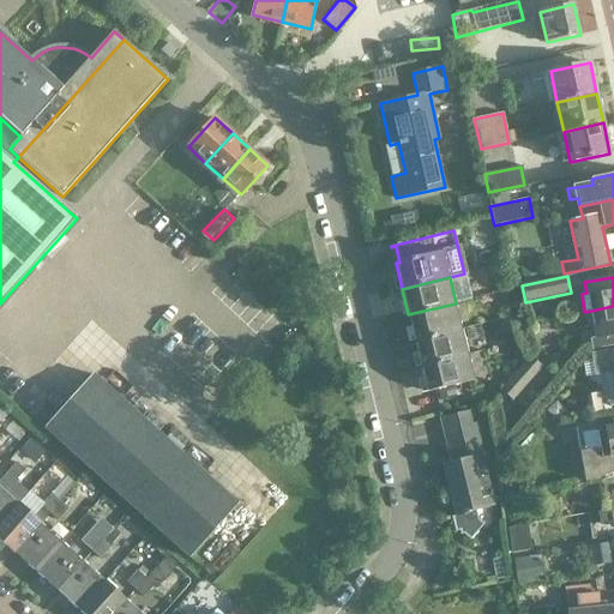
[(456,304),(408,314),(414,339),(463,327),(456,304)]
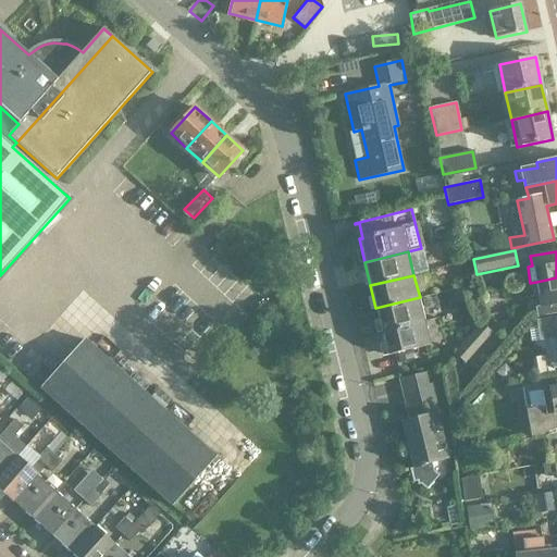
[(556,277),(536,282),(539,296),(537,296),(540,308),(556,305),(556,277)]
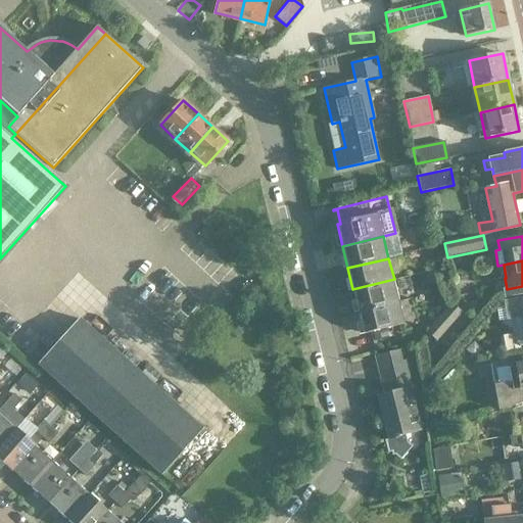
[(394,279),(352,289),(359,312),(399,301),(394,279)]
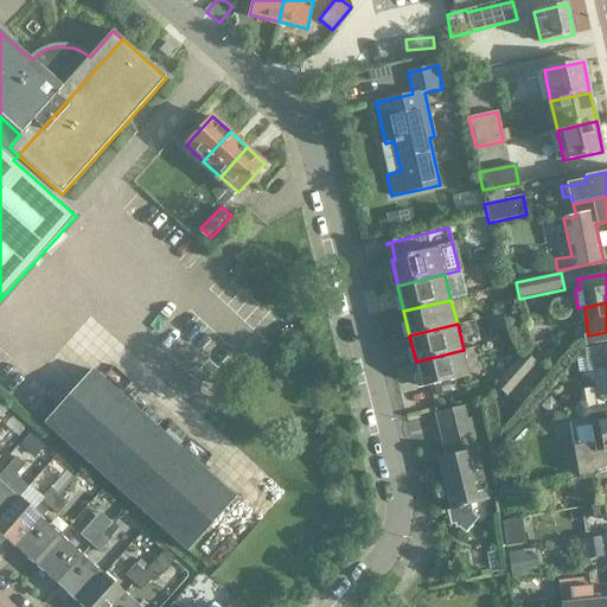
[(606,344),(583,349),(587,372),(606,369),(606,344)]
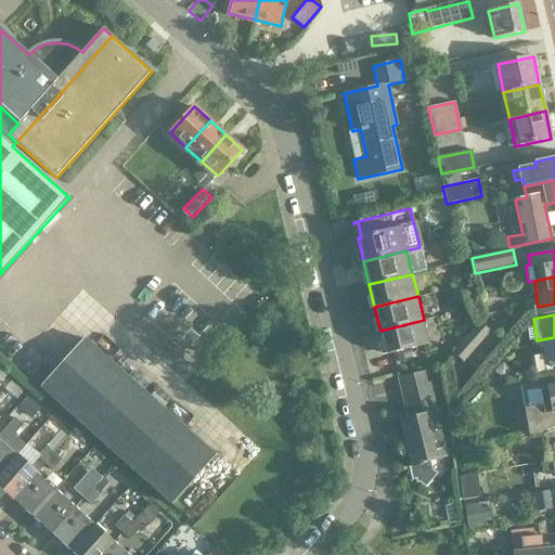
[(424,320),(381,331),(386,355),(430,344),(424,320)]
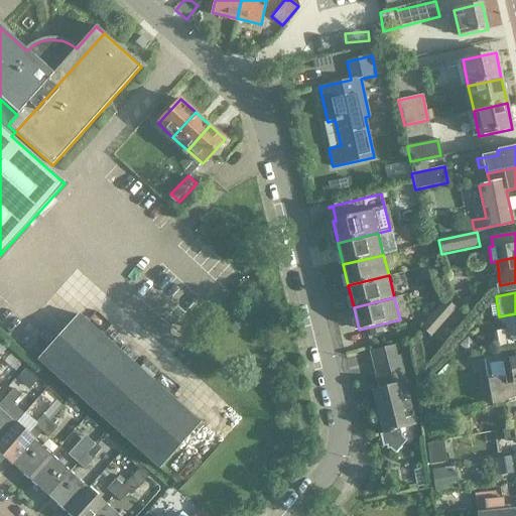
[(431,338),(457,308),(445,299),(420,328),(431,338)]
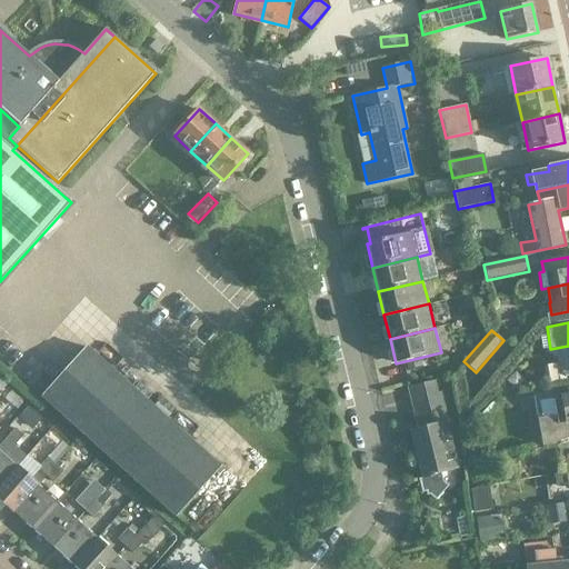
[(89,346),(43,397),(177,516),(222,465),(89,346)]
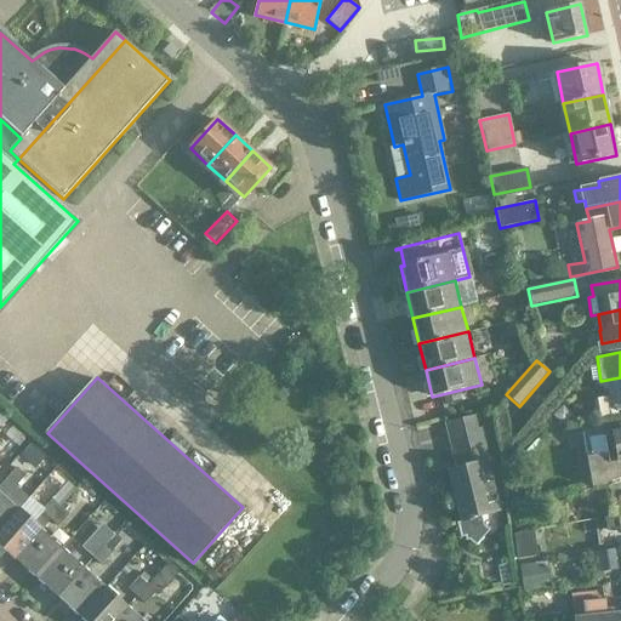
[(478,428),(476,415),(445,422),(456,467),(448,469),(461,522),(456,523),(460,539),(465,537),(466,541),(469,541),(476,547),(490,531),(484,525),(482,518),(501,512),(489,462),(494,460),(485,427),(478,428)]
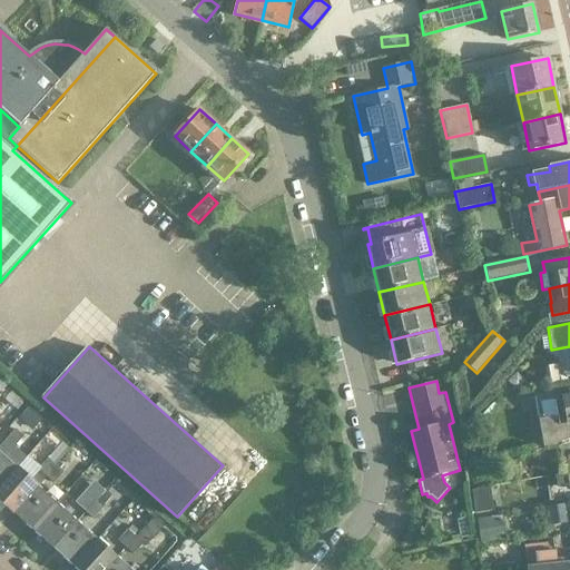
[(569,396),(562,399),(554,401),(557,418),(539,421),(543,445),(569,436),(569,396)]
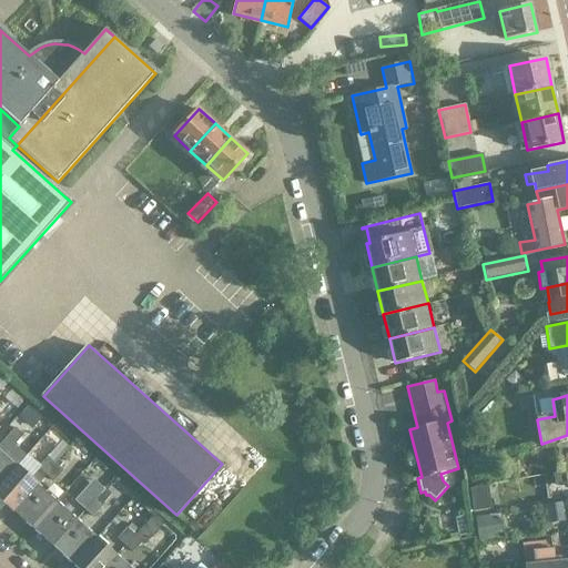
[(23,435),(16,427),(6,439),(14,446),(23,435)]
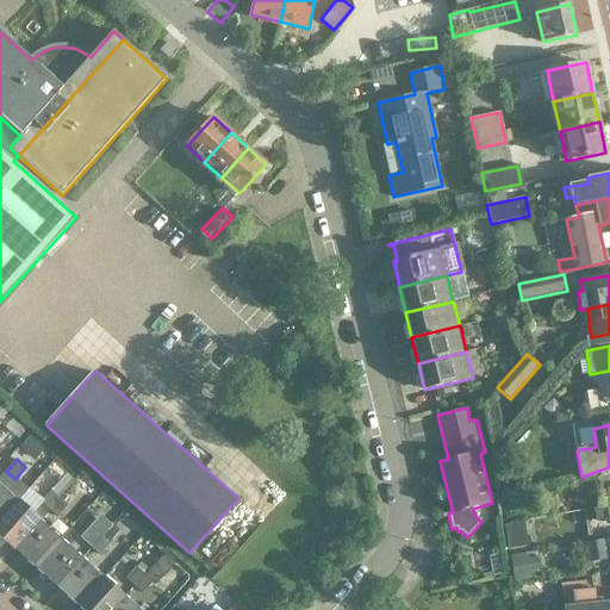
[(0,521),(18,500),(0,484),(0,521)]
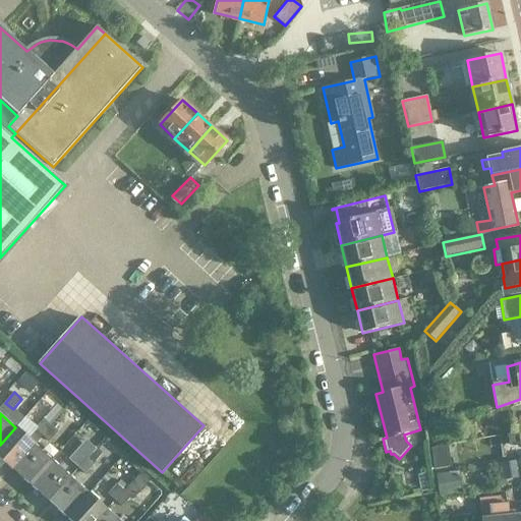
[(42,436),(51,424),(44,418),(35,429),(42,436)]
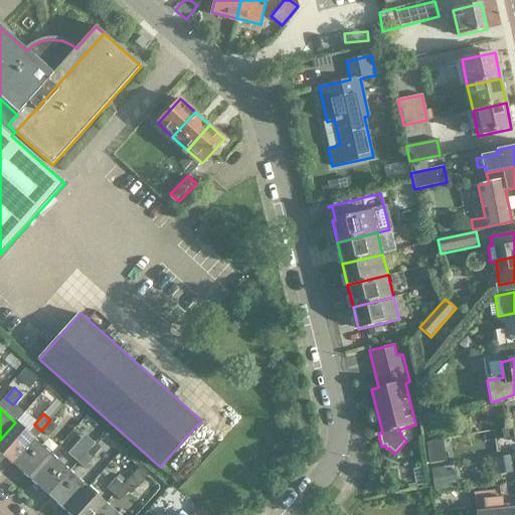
[(48,437),(57,426),(64,419),(58,413),(51,421),(50,419),(41,431),(48,437)]
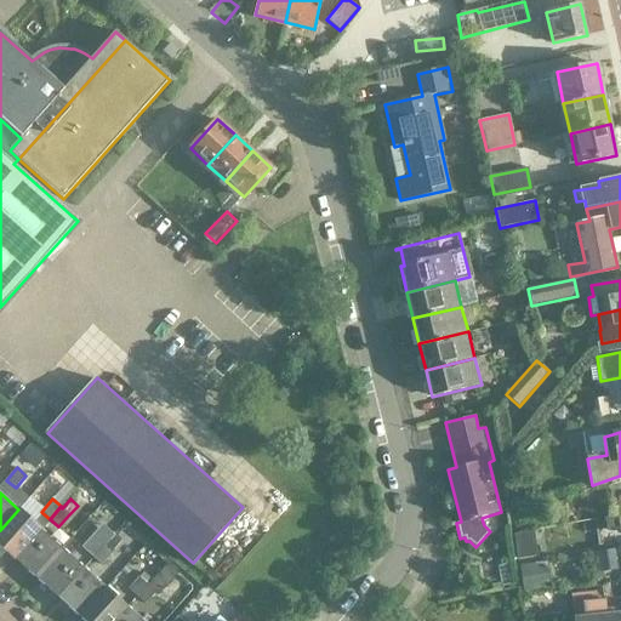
[(18,510),(0,530),(0,545),(15,558),(40,529),(18,510)]
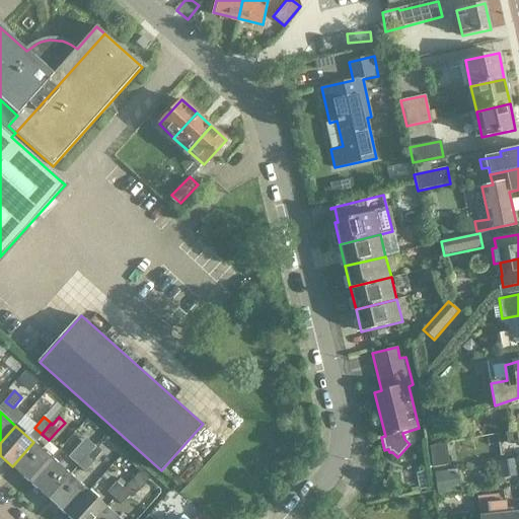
[(33,442),(12,466),(30,483),(52,458),(33,442)]
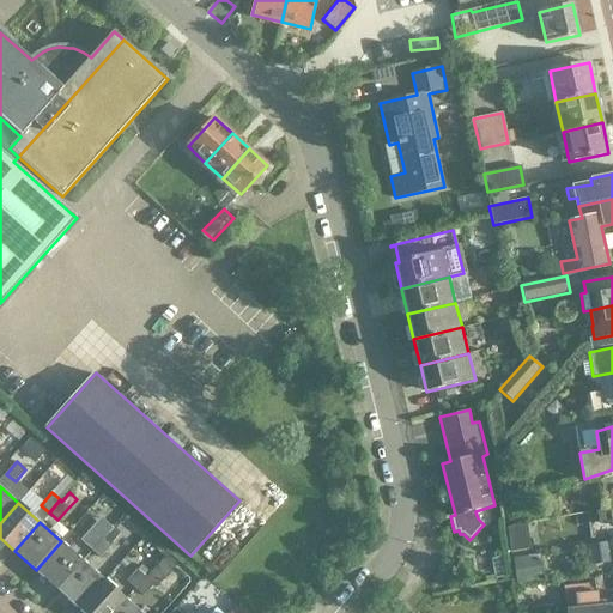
[(509,525),(513,550),(533,547),(530,522),(509,525)]
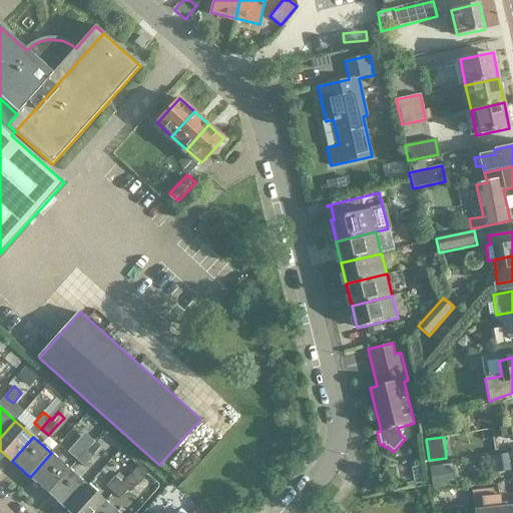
[(84,438),(79,444),(70,455),(77,461),(86,451),(85,450),(91,444),(84,438)]
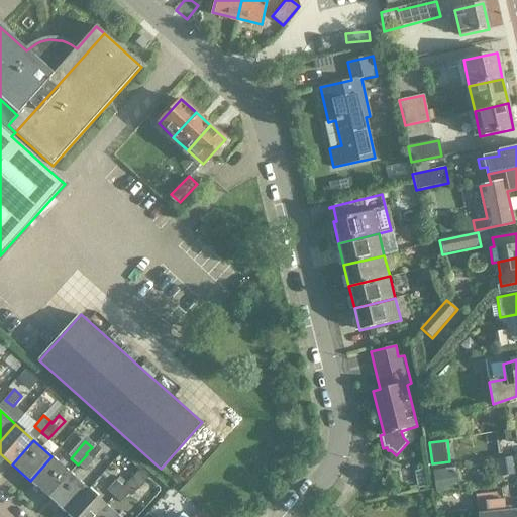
[(87,454),(78,464),(85,471),(94,460),(92,459),(98,452),(93,448),(87,454)]
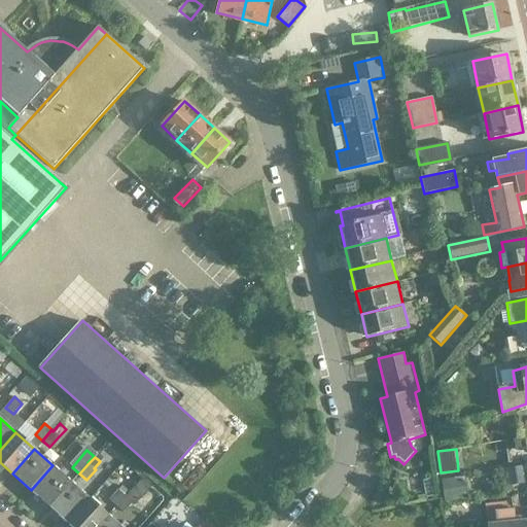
[(53,465),(31,490),(49,506),(71,482),(53,465)]
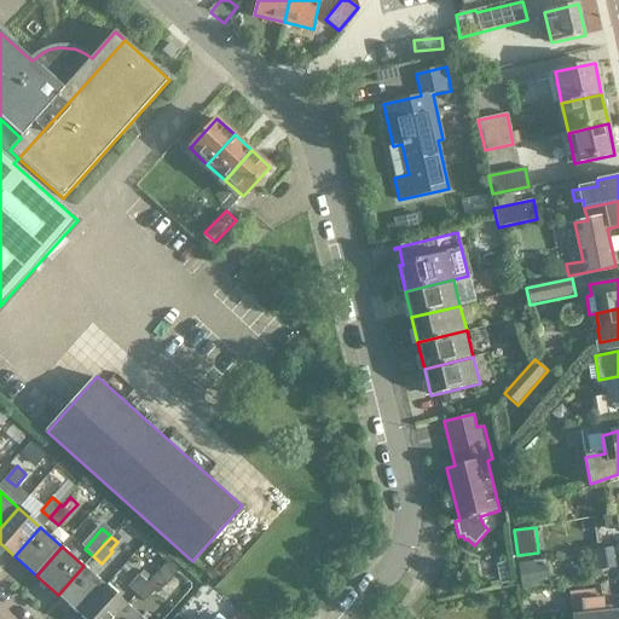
[(522,585),(554,582),(550,556),(520,560),(522,585)]
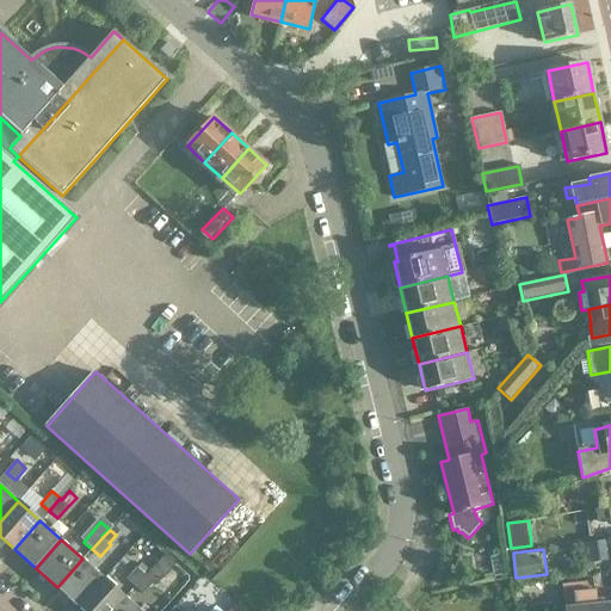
[(149,569),(134,587),(143,594),(154,582),(156,585),(176,565),(164,554),(149,569)]
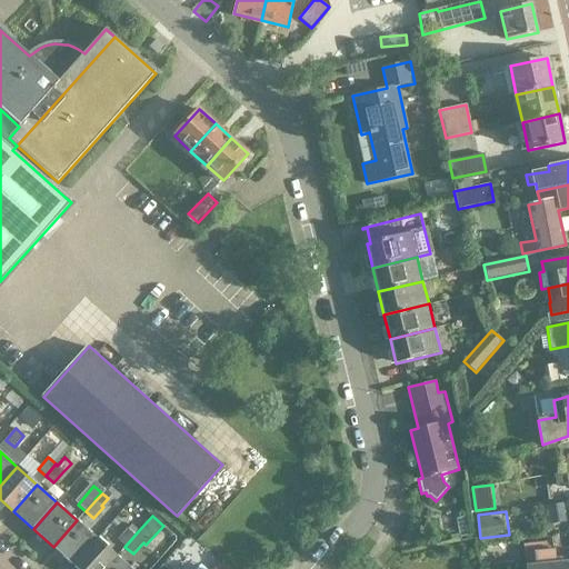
[(77,520),(53,547),(73,565),(97,538),(77,520)]
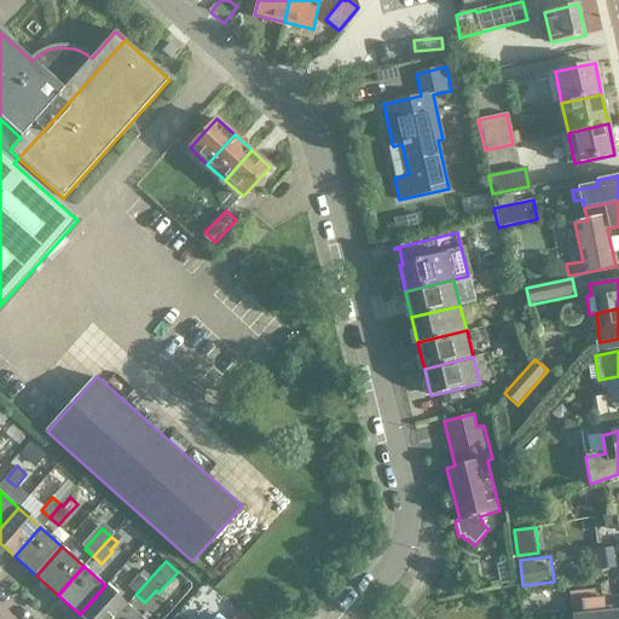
[(144,570),(139,574),(127,588),(136,595),(151,577),(144,570)]
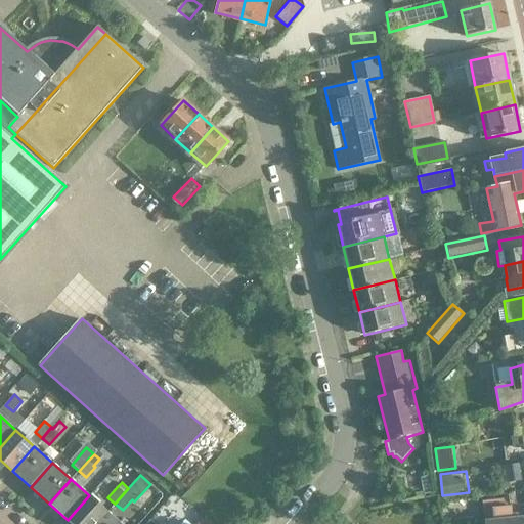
[(178,492),(167,505),(184,520),(191,512),(195,508),(178,492)]
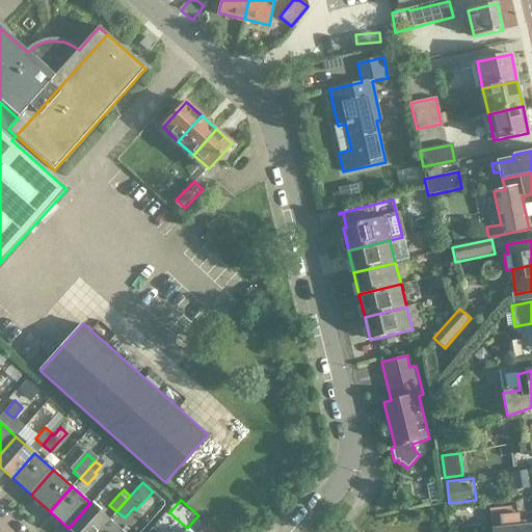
[(90,503),(69,528),(73,531),(98,531),(109,520),(90,503)]
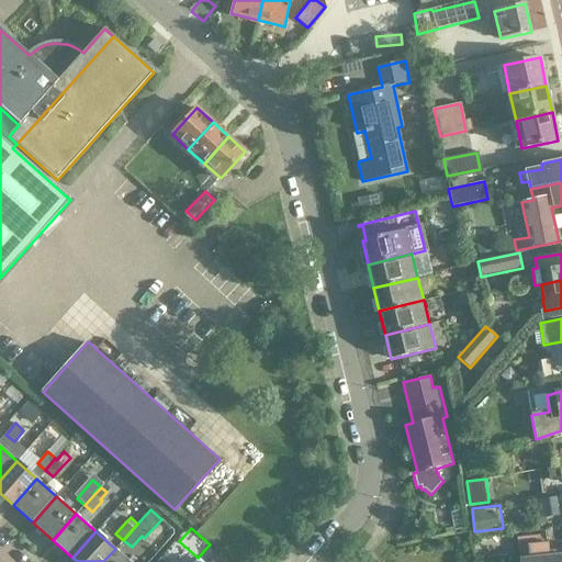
[(547,535),(544,535),(544,532),(518,535),(520,559),(550,557),(548,542),(547,542),(547,535)]
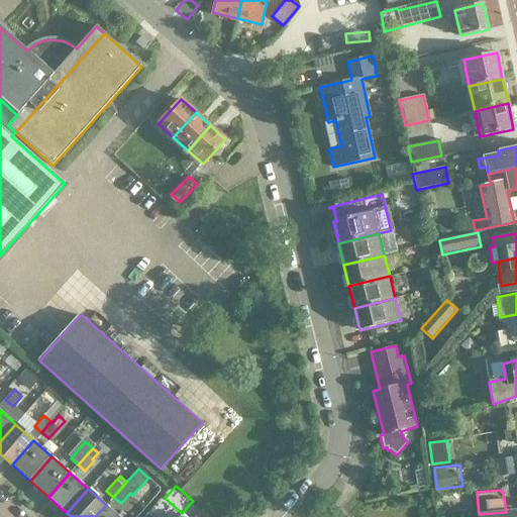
[(119,516),(106,505),(95,516),(119,516)]
